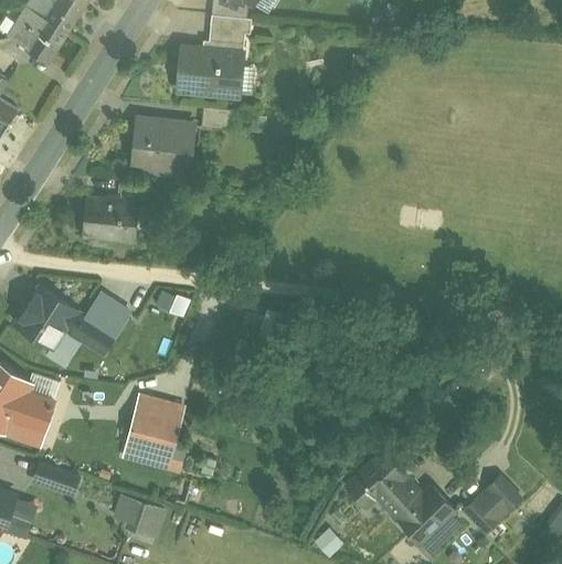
[(56,0),(43,20),(66,34),(87,2),(83,0),(56,0)]
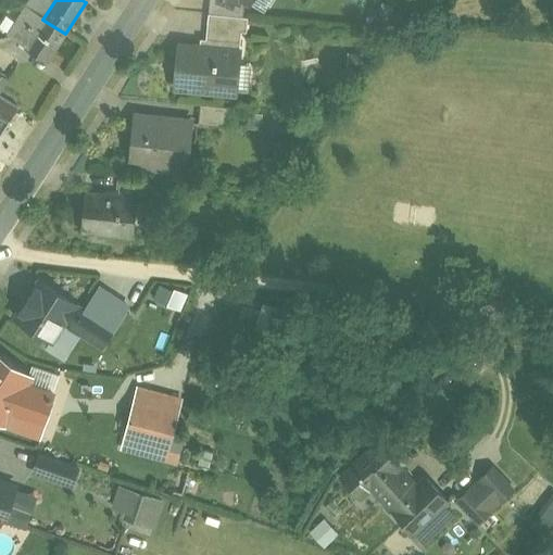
[(238,0),(237,2),(233,0),(208,0),(208,14),(241,19),(243,1),(241,0),(238,0)]
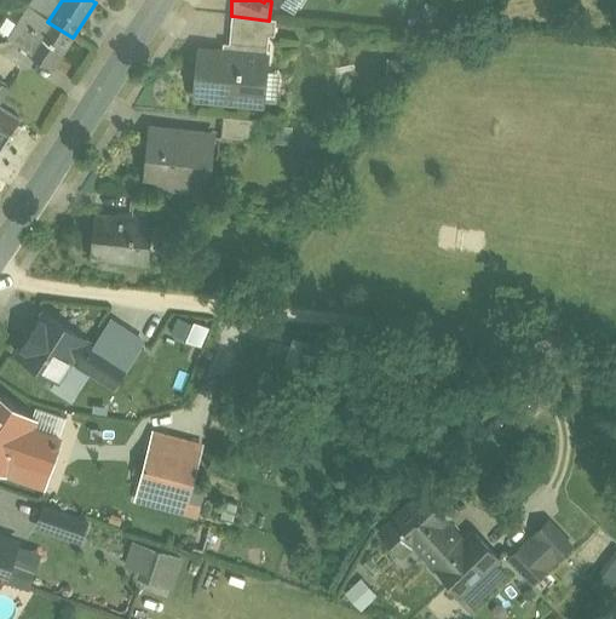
[(437,11),(424,6),(419,23),(431,28),(437,11)]
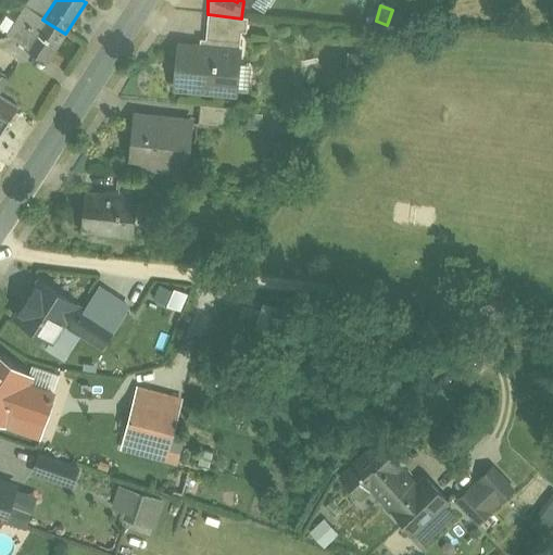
[(42,20),(24,8),(7,36),(26,48),(25,49),(47,63),(65,34),(42,20)]
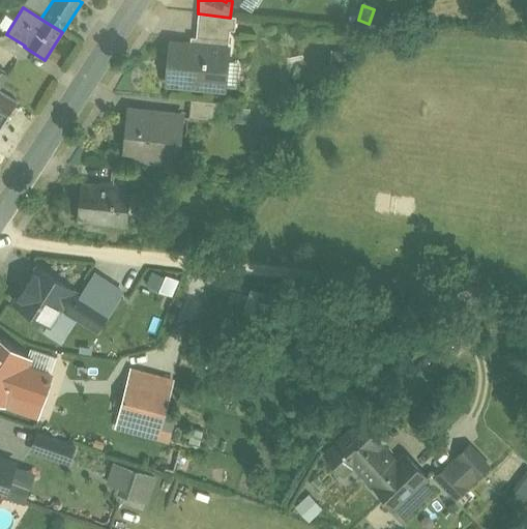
[(230,18),(198,13),(195,38),(228,41),(228,30),(233,31),(234,18),(230,18)]
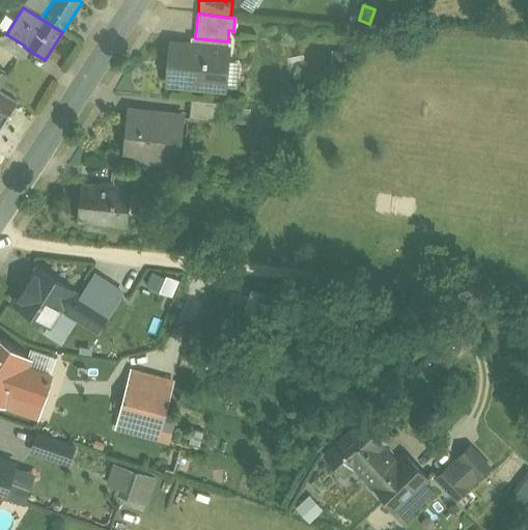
[(228,42),(195,38),(195,46),(169,44),(165,85),(223,90),(228,42)]
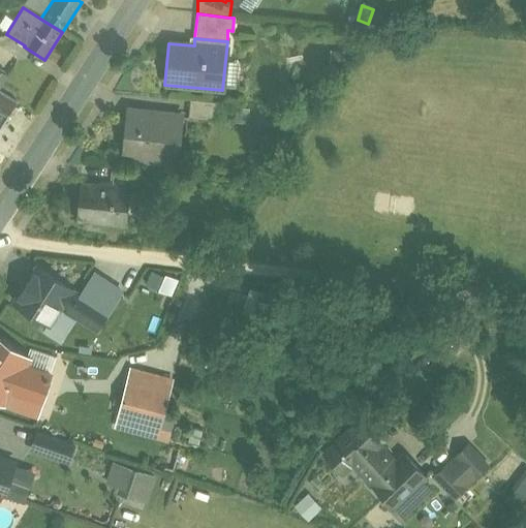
[(0,112),(7,117),(16,103),(0,93),(0,112)]
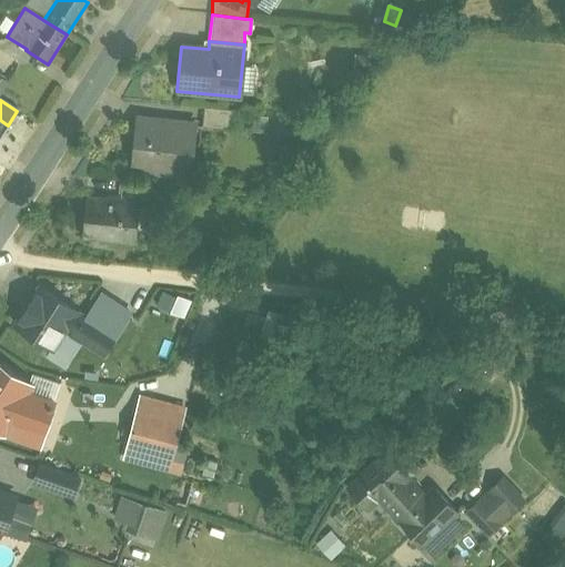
[(239,110),(204,107),(202,128),(236,131),(239,110)]
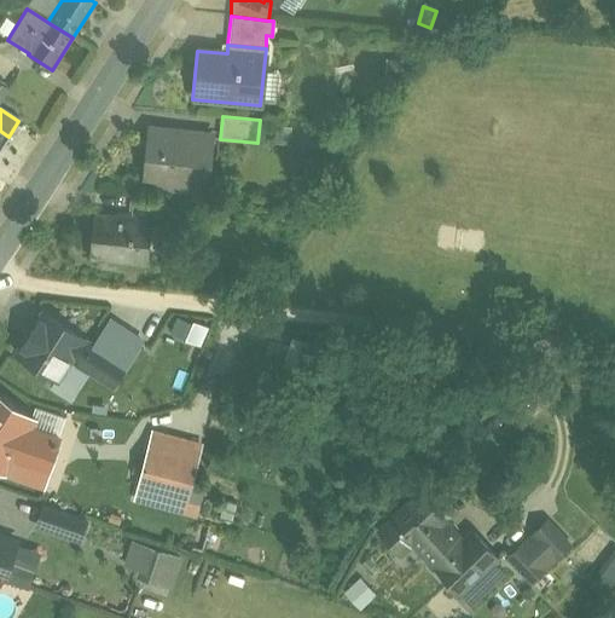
[(213,138),(148,131),(141,184),(172,188),(173,174),(208,179),(213,138)]
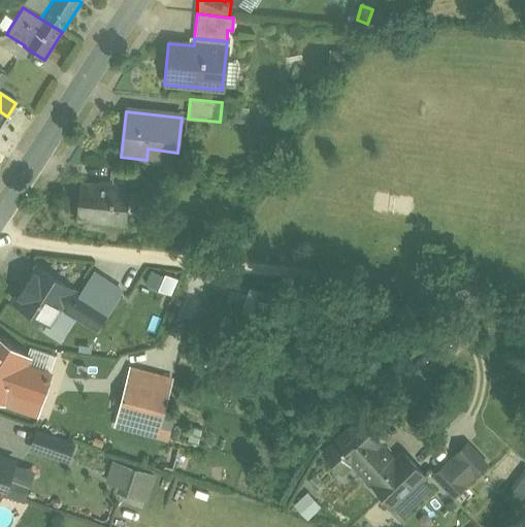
[(137,171),(112,168),(110,187),(127,189),(127,190),(135,191),(137,171)]
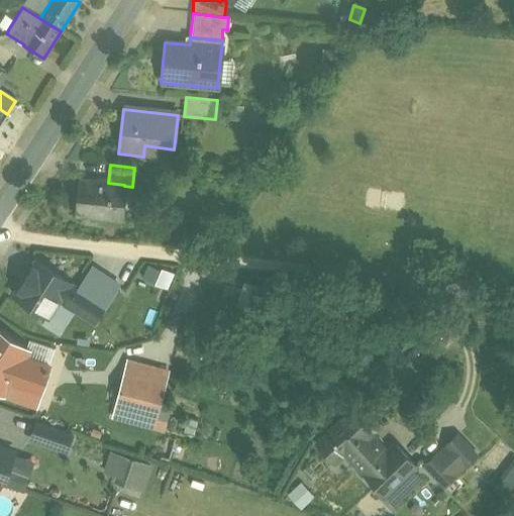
[(108,183),(78,180),(74,216),(120,221),(124,186),(124,185),(108,183)]
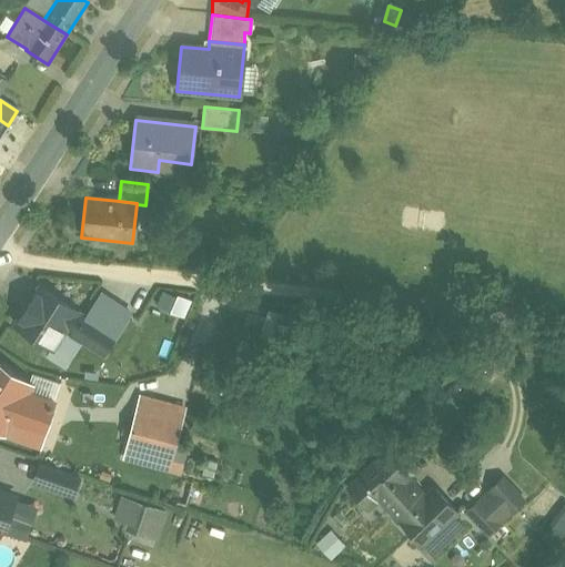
[(72,310),(40,289),(24,313),(22,312),(11,327),(46,351),(59,330),(72,310)]
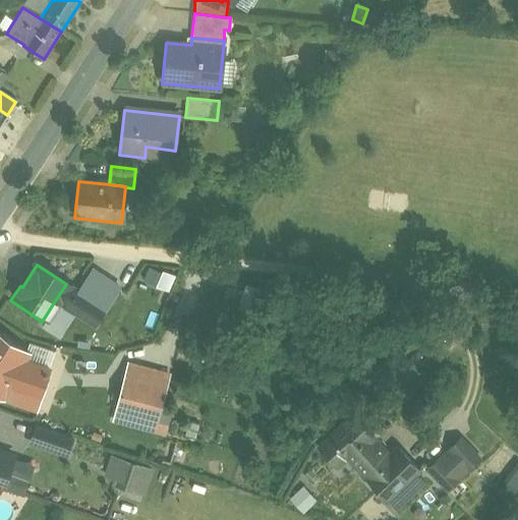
[(173,277),(148,268),(142,282),(167,291),(173,277)]
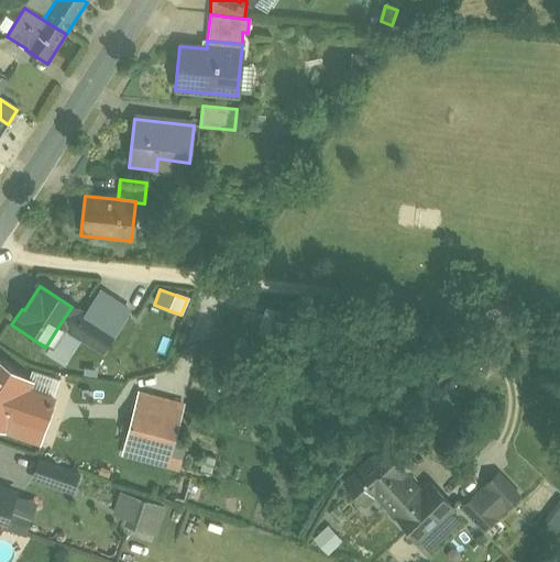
[(124,315),(98,297),(85,317),(112,334),(124,315)]
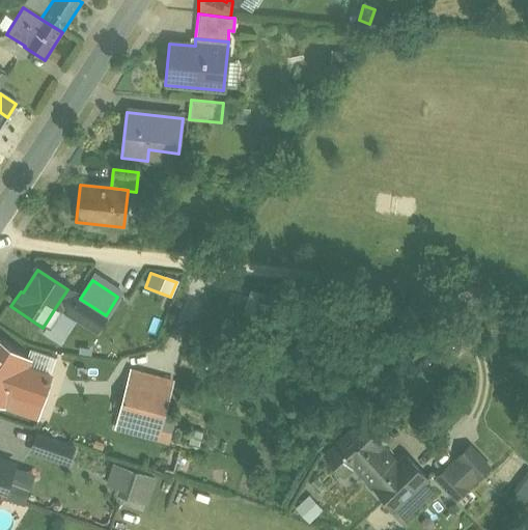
[(274,298),(249,290),(237,332),(261,339),(274,298)]
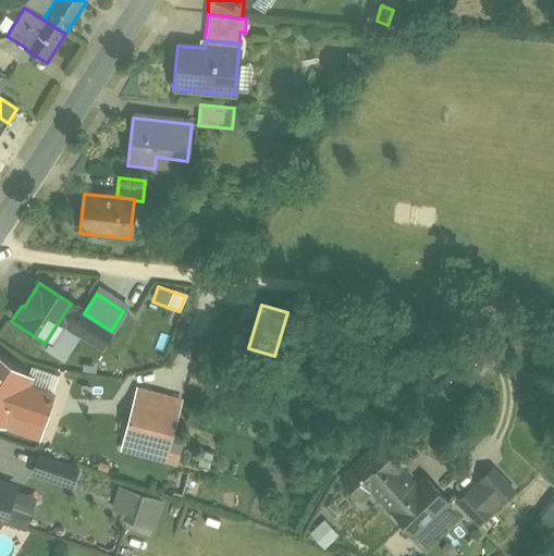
[(111,331),(84,313),(72,306),(62,322),(100,347),(111,331)]
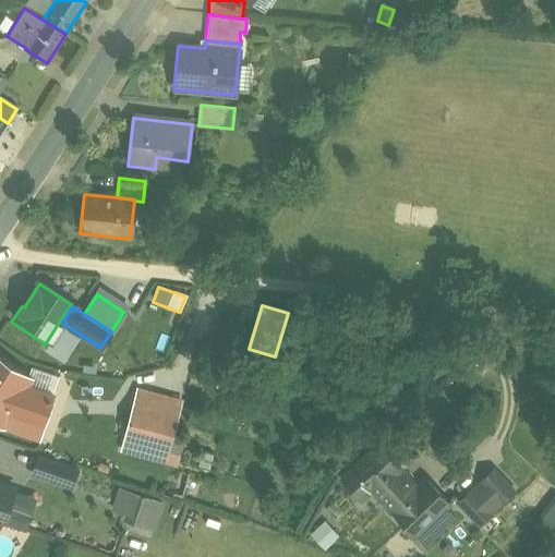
[(43,348),(62,360),(77,337),(58,324),(45,344),(43,348)]
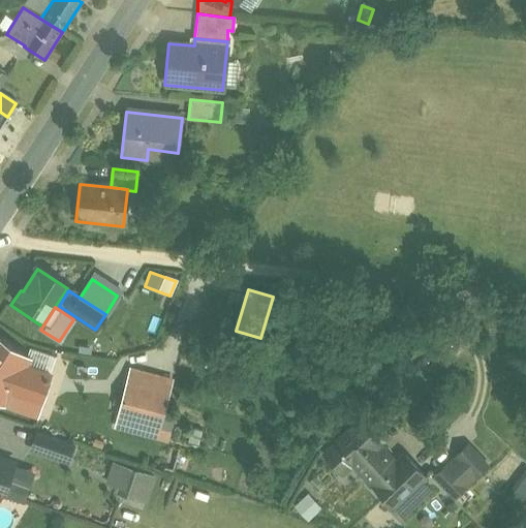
[(0,405),(23,412),(27,400),(38,404),(48,377),(22,367),(27,359),(0,342),(0,405)]
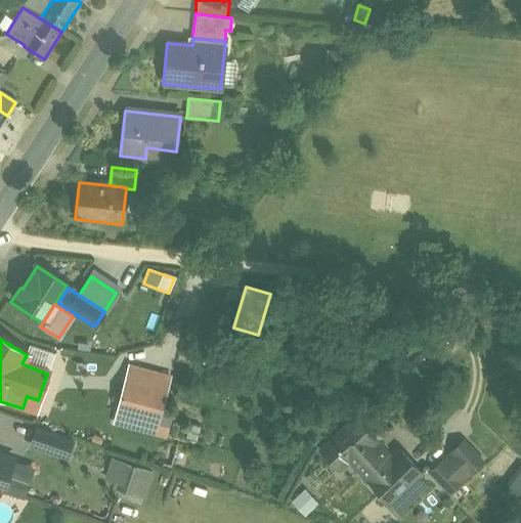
[(131,366),(127,380),(167,391),(171,378),(131,366)]
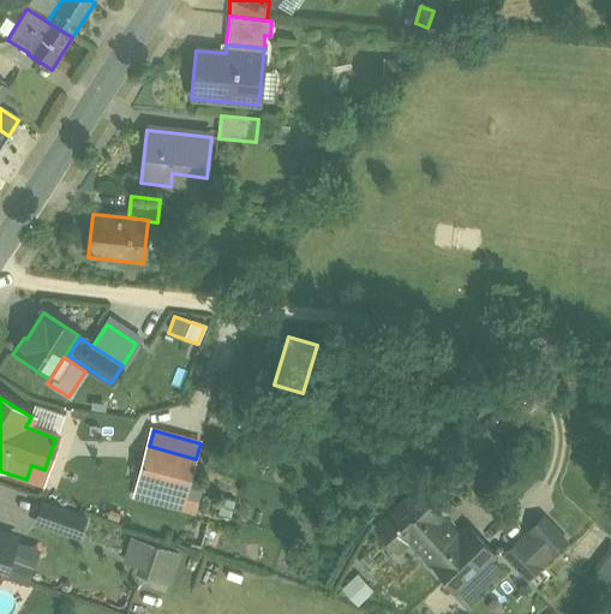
[(196,459),(149,446),(138,486),(185,499),(189,487),(196,459)]
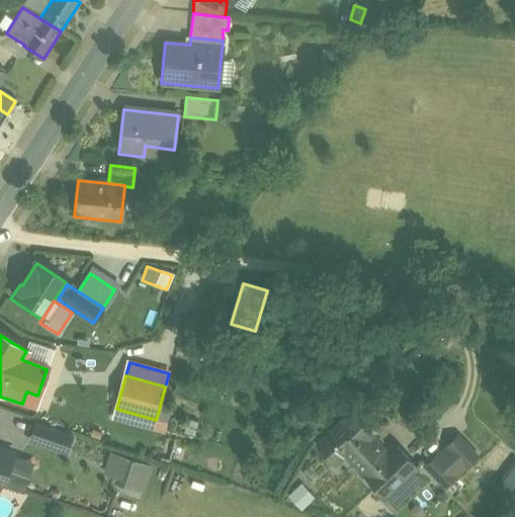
[(156,420),(116,409),(113,420),(161,433),(167,412),(159,410),(156,420)]
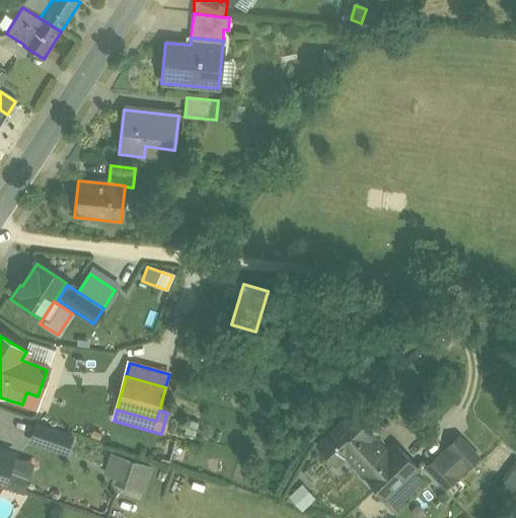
[(386,455),(366,433),(366,432),(365,431),(356,422),(357,422),(355,420),(355,421),(354,420),(351,422),(348,418),(328,436),(329,436),(318,446),(330,459),(342,449),(366,475),(365,476),(385,498),(417,468),(395,446),(386,455)]
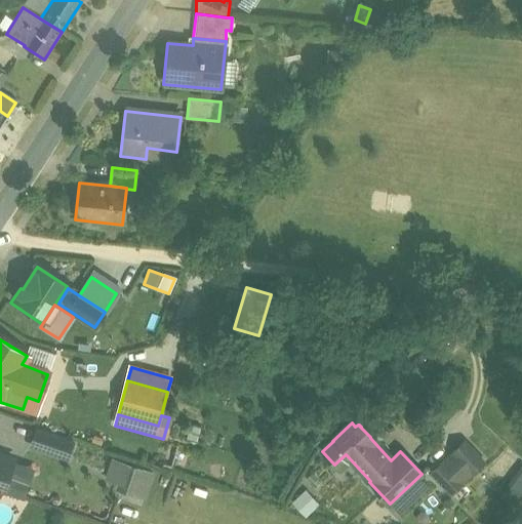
[(72,441),(37,429),(31,446),(66,458),(72,441)]
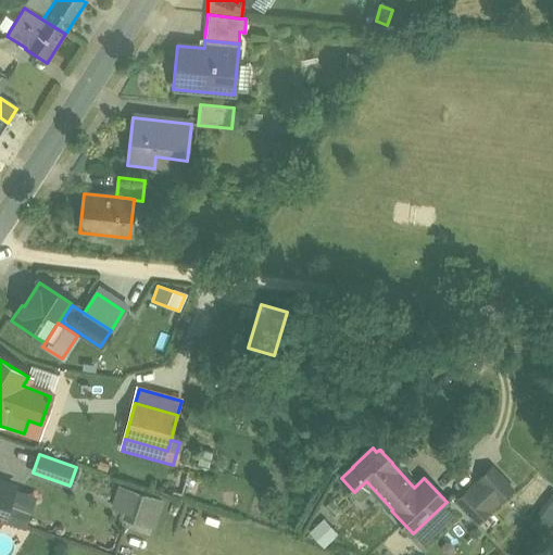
[(512,491),(491,468),(478,481),(469,490),(489,511),(498,502),(499,503),(512,491)]
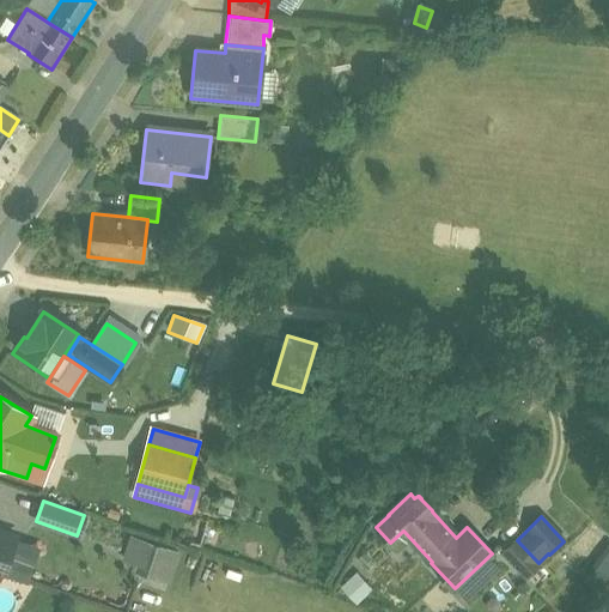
[(0,574),(2,575),(14,539),(0,533),(0,574)]
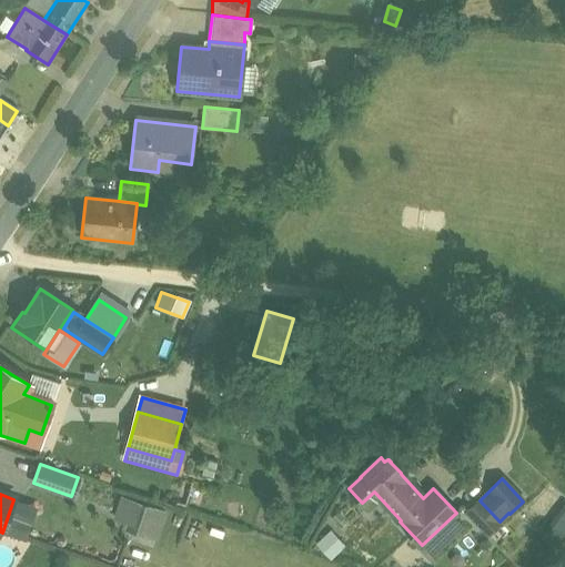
[(480,500),(478,500),(465,513),(486,535),(500,523),(500,522),(480,500)]
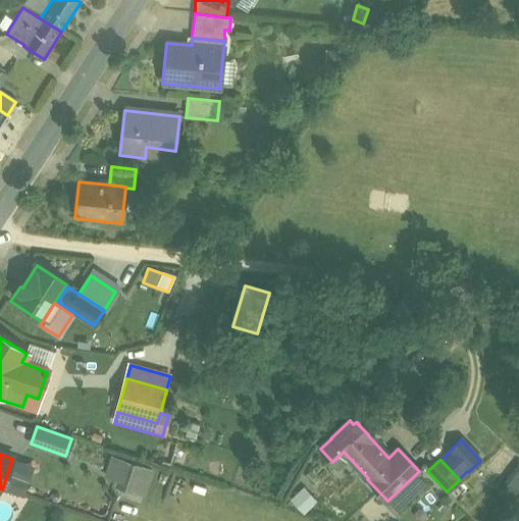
[(141,468),(124,463),(117,485),(133,491),(141,468)]
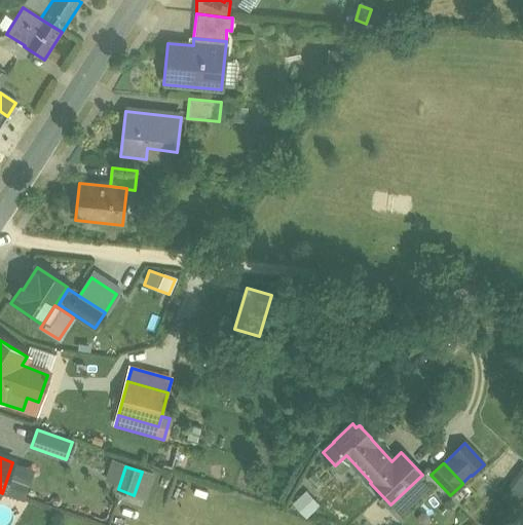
[(501,499),(513,508),(522,492),(522,471),(522,470),(501,499)]
